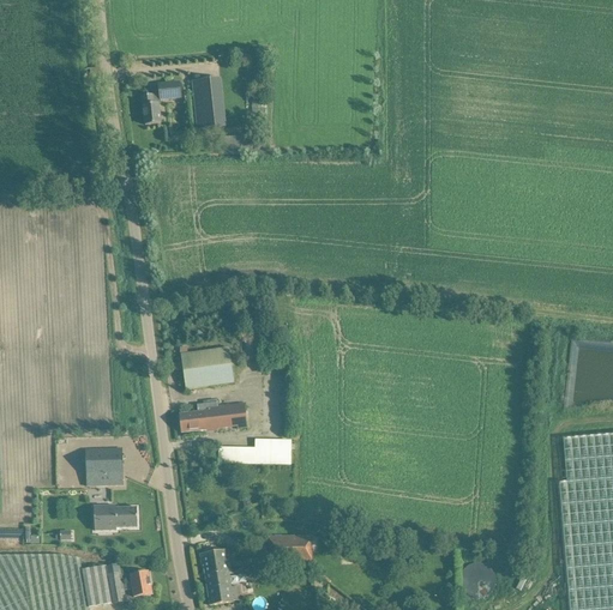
[(197,125),(226,121),(220,76),(192,79),(197,125)]
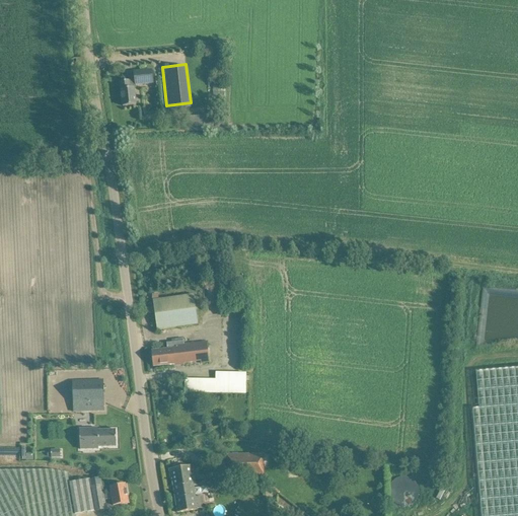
[(133,69),(135,82),(152,80),(150,67),(133,69)]
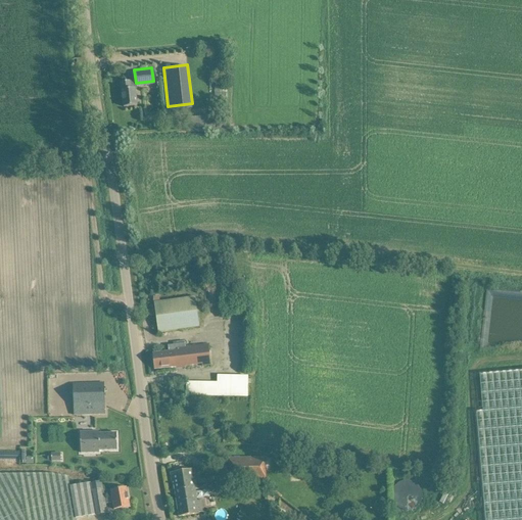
[(123,104),(136,103),(134,86),(130,87),(129,79),(121,80),(123,104)]
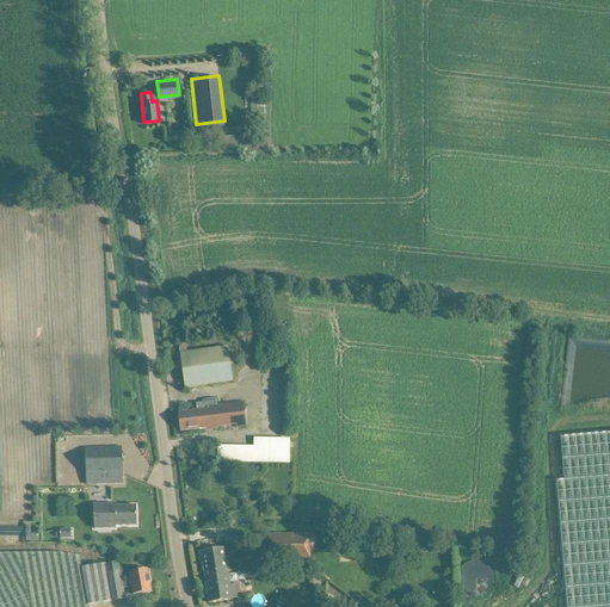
[(260,94),(260,107),(272,107),(272,94),(260,94)]
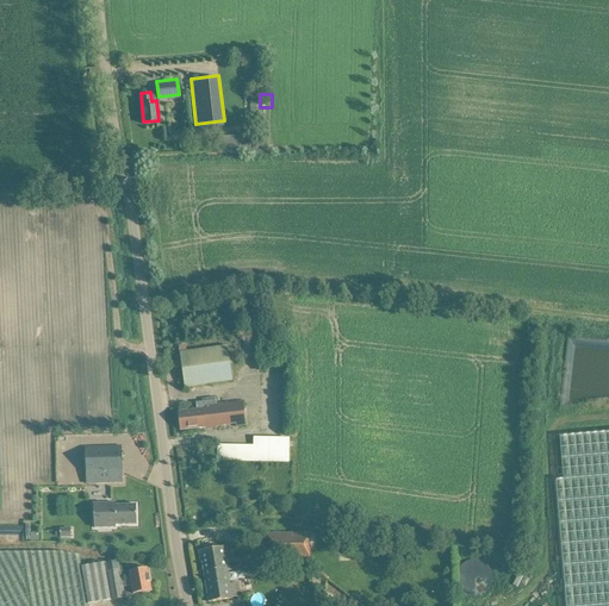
[(231,379),(227,343),(179,350),(184,385),(231,379)]
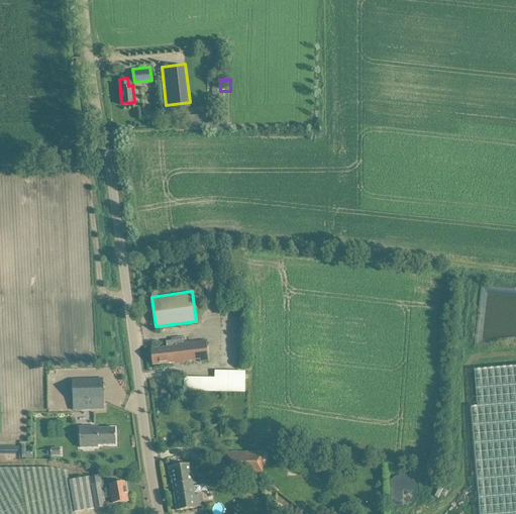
[(182,335),(177,335),(171,336),(171,338),(165,339),(166,345),(149,346),(151,363),(199,357),(199,360),(206,358),(205,338),(182,340),(182,335)]
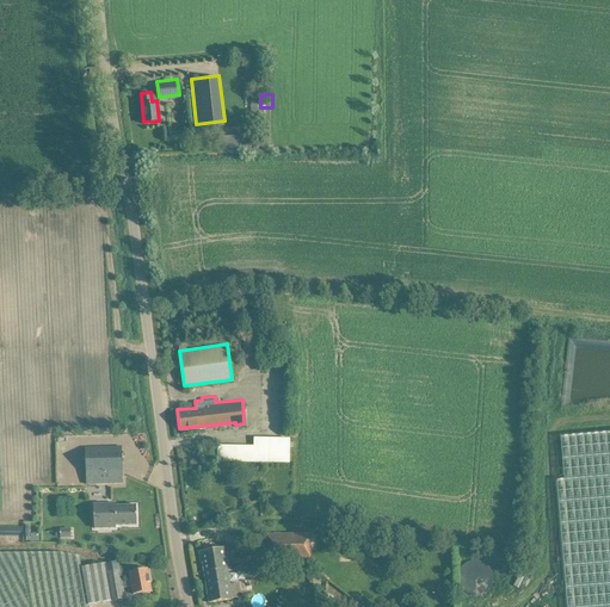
[(609,606),(609,429),(559,435),(564,477),(555,478),(566,606),(609,606)]
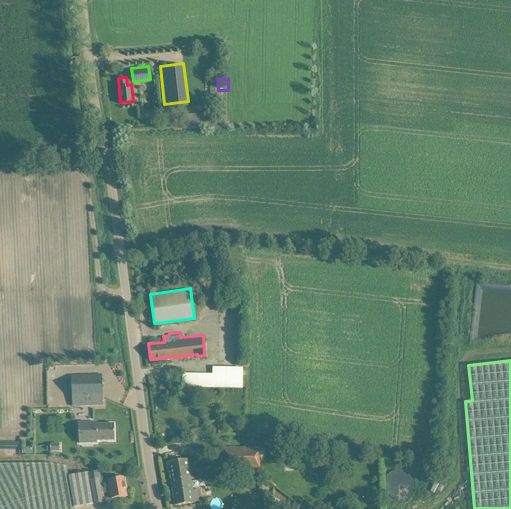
[(219,368),(189,368),(189,379),(250,380),(250,362),(219,362),(219,368)]
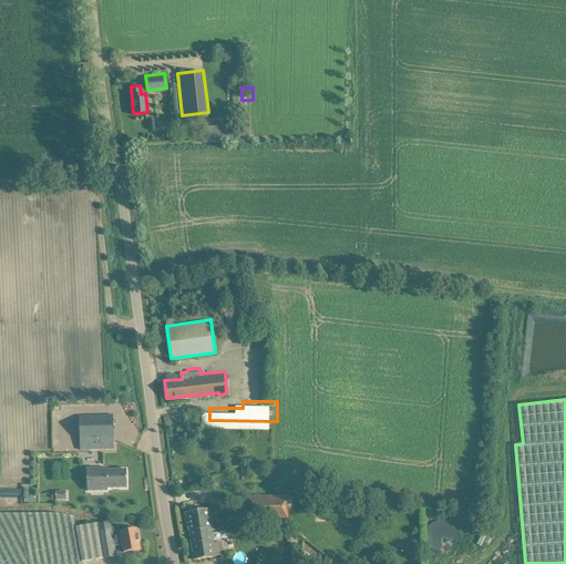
[(79,413),(79,447),(113,447),(112,413),(79,413)]
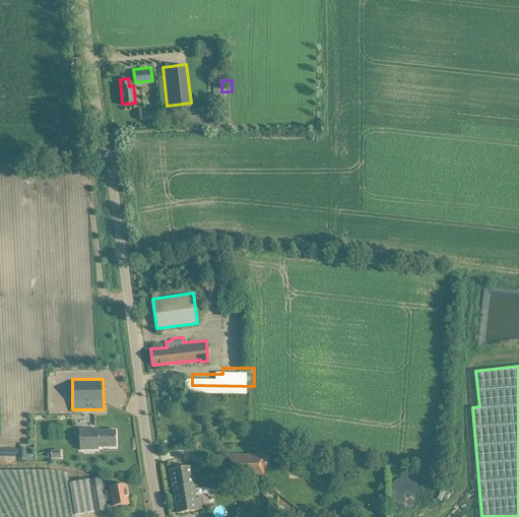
[(79,427),(79,448),(98,447),(98,445),(116,445),(115,428),(96,429),(96,427),(79,427)]
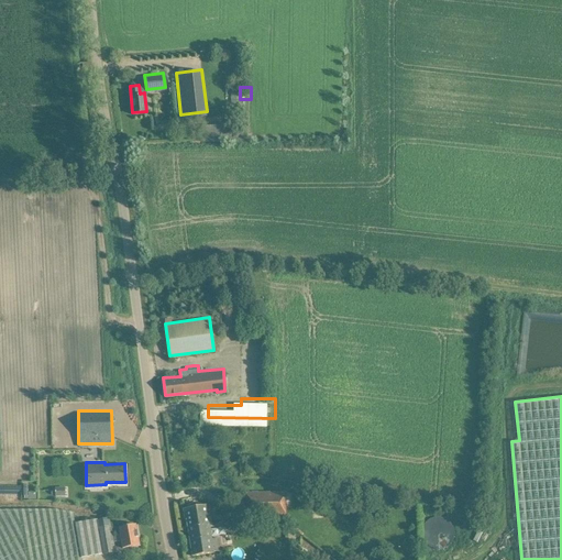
[(248,491),(248,523),(285,522),(285,490),(248,491)]
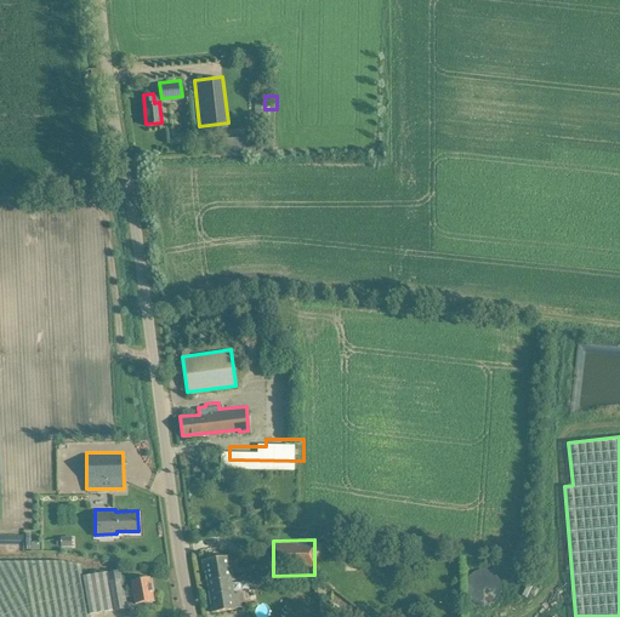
[(205,570),(206,578),(232,573),(228,554),(202,558),(203,570),(205,570)]
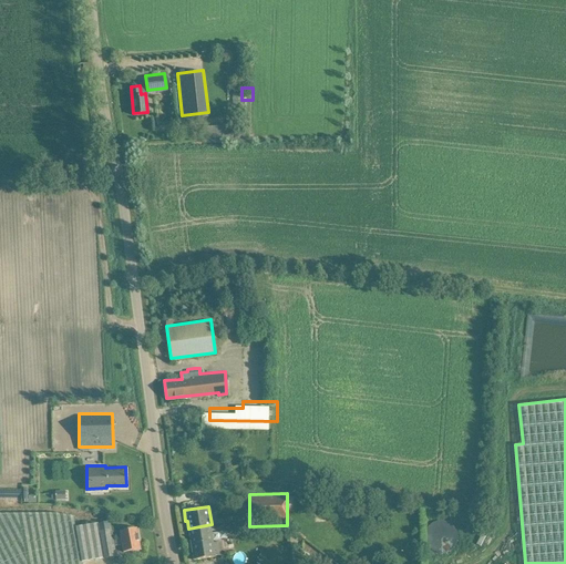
[(113,543),(117,543),(116,537),(112,537),(109,520),(96,522),(95,521),(74,524),(73,514),(54,511),(0,511),(0,563),(81,563),(81,560),(115,553),(113,543)]
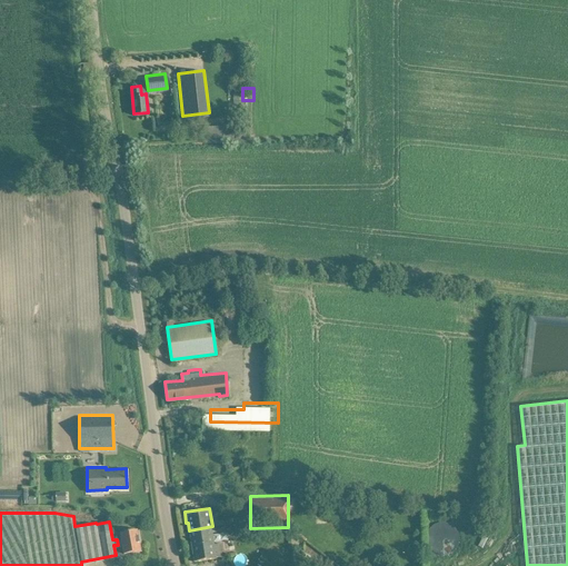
[(213,526),(212,526),(189,530),(193,559),(215,556),(211,530),(215,529),(213,526)]
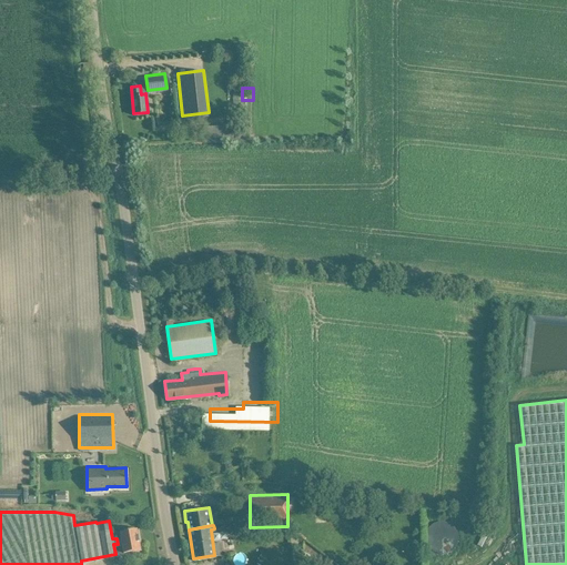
[(135,526),(119,530),(120,537),(117,538),(118,544),(122,543),(123,551),(140,547),(135,526)]
